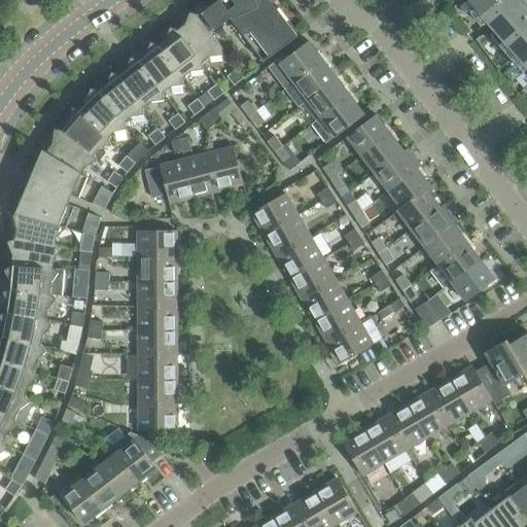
[(197,14),(199,18),(210,32),(230,18),(243,36),(245,35),(262,58),(259,61),(259,62),(261,60),(264,62),(268,58),(267,56),(273,50),(276,46),(277,45),(278,44),(278,43),(278,42),(278,41),(278,40),(278,39),(277,38),(281,36),(287,44),(299,35),(278,6),(275,8),(269,0),(218,0),(216,2),(215,0),(197,14)]
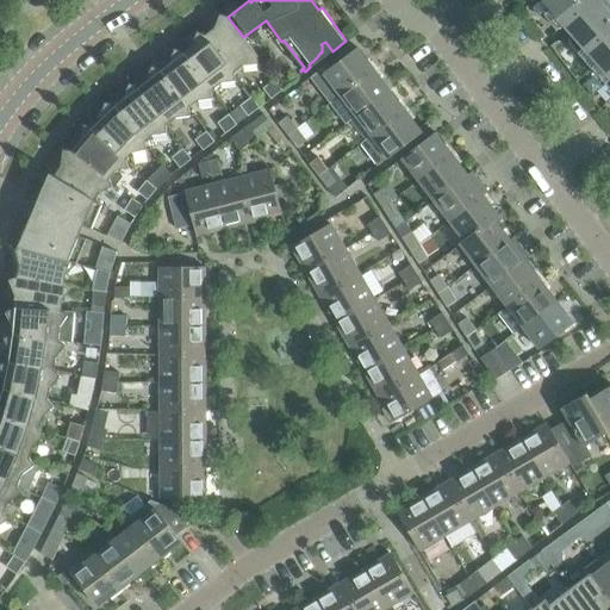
[(609,14),(597,0),(540,0),(572,36),(567,41),(609,89),(609,14)]
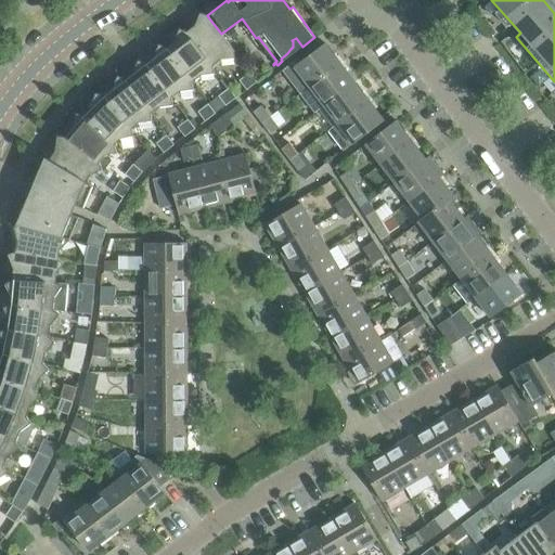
[(211,66),(213,66),(221,60),(234,59),(233,50),(221,34),(209,18),(207,15),(199,13),(193,28),(188,33),(186,34),(211,66)]
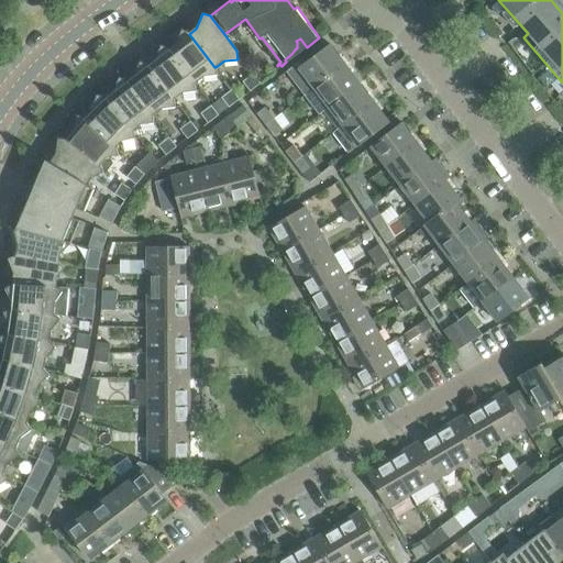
[(217,75),(216,67),(214,67),(189,34),(190,33),(189,32),(181,29),(175,45),(169,50),(168,50),(194,84),(195,83),(203,76),(217,75)]
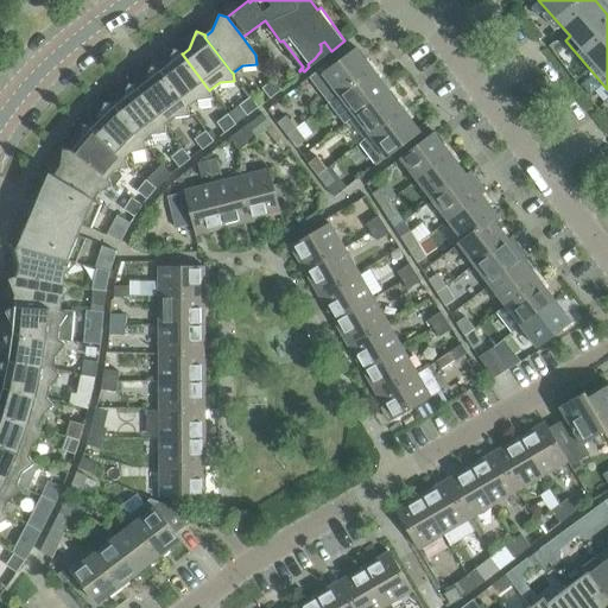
[(330,101),(339,95),(372,69),(356,48),(314,80),(330,101)]
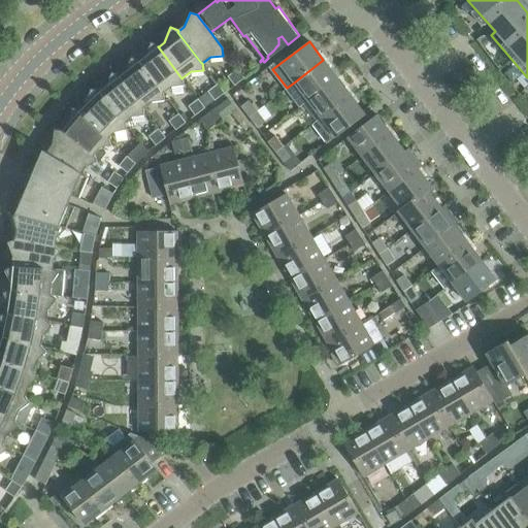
[(184,85),(183,77),(182,78),(158,46),(159,46),(158,44),(151,42),(144,58),(139,62),(138,62),(162,93),(163,93),(171,87),(184,85)]
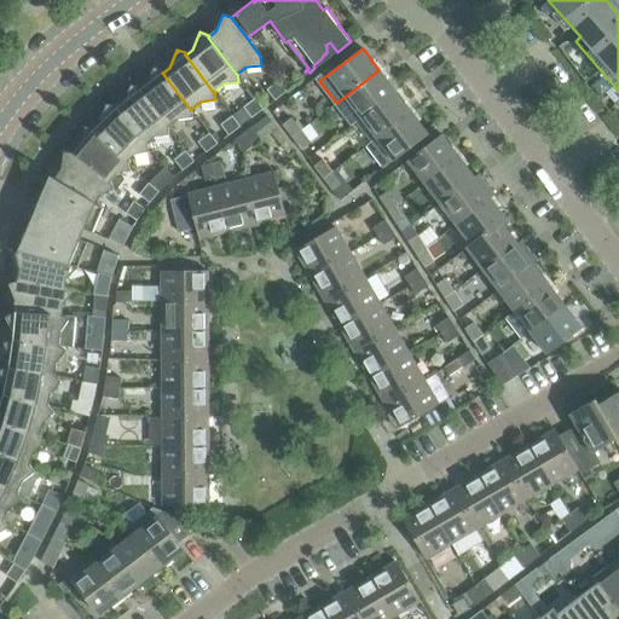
[(191,109),(190,109),(162,73),(163,73),(161,70),(154,67),(146,85),(140,90),(139,91),(167,127),(168,126),(178,119),(192,117),(191,109)]
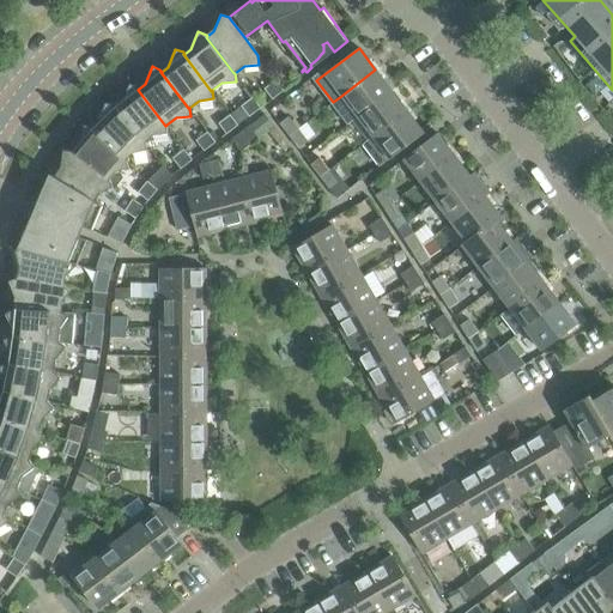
[(375,70),(341,96),(333,102),(347,122),(351,119),(356,115),(357,116),(390,90),(375,70)]
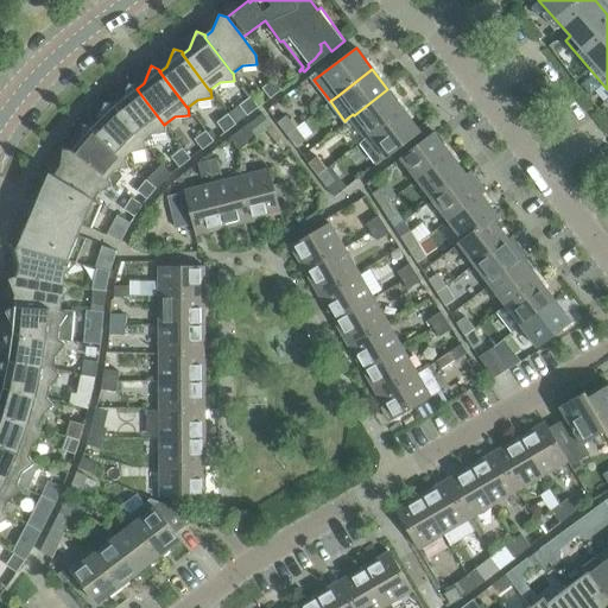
[(270,99),(280,89),(274,81),(263,89),(270,99)]
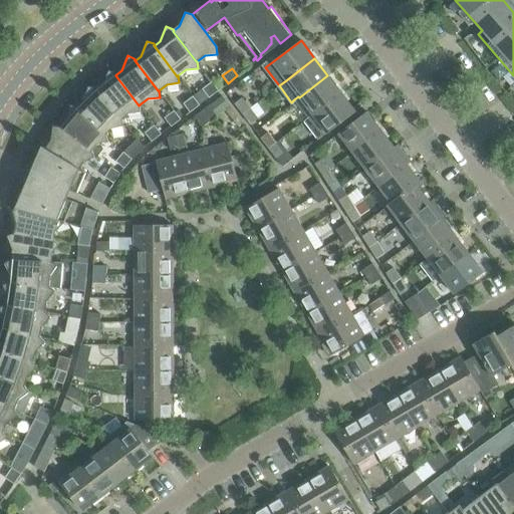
[(141,111),(140,104),(139,105),(115,75),(116,74),(114,73),(108,70),(101,85),(96,90),(95,90),(120,119),(121,119),(129,113),(141,111)]
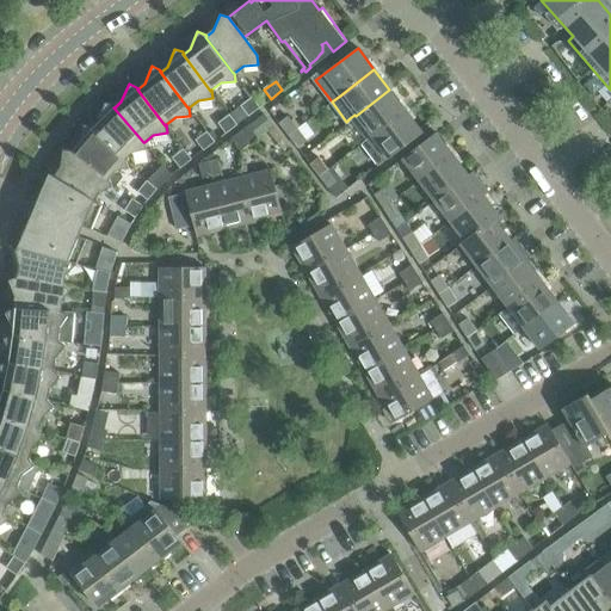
[(366,140),(371,136),(406,110),(389,90),(356,116),(355,115),(350,118),(366,140)]
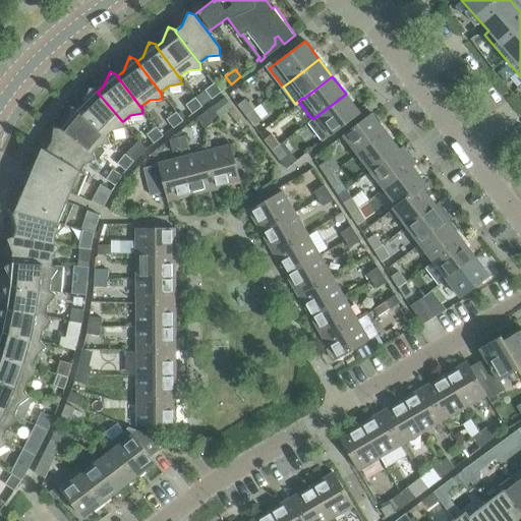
[(212,99),(221,92),(216,84),(206,92),(212,99)]
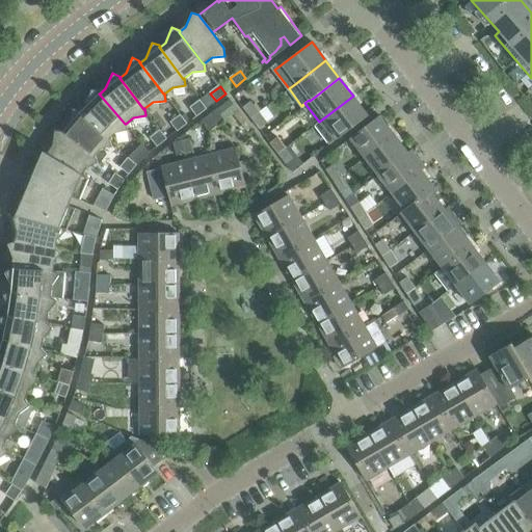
[(85,107),(80,111),(80,112),(109,139),(109,138),(115,133),(114,133),(127,131),(126,124),(125,124),(99,94),(100,94),(99,91),(91,89),(85,107)]
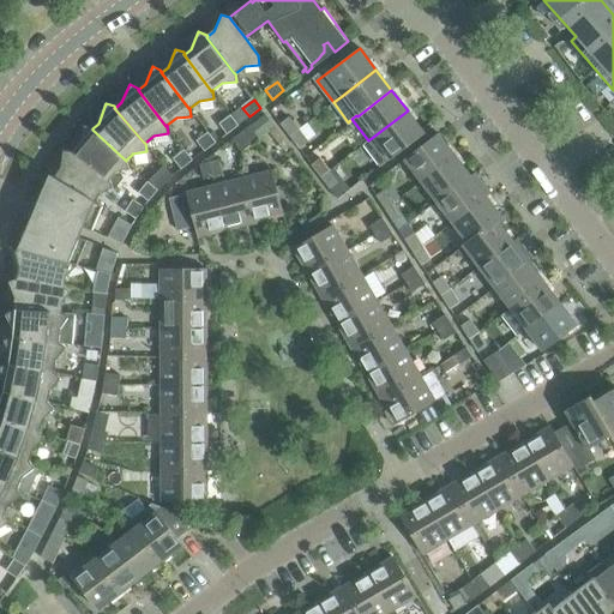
[(381,164),(390,158),(423,132),(408,110),(373,137),(368,140),(365,144),(381,164)]
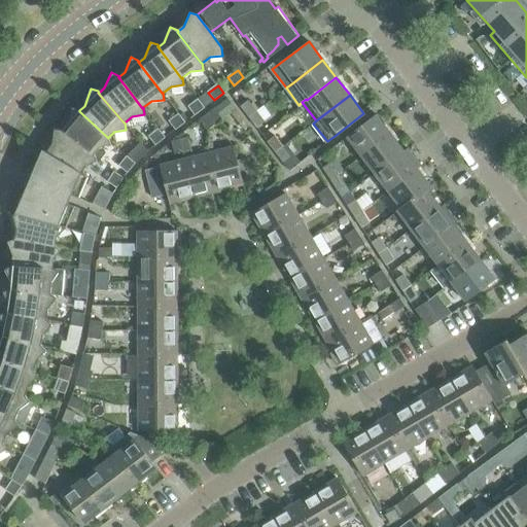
[(213,108),(221,118),(234,110),(225,99),(213,108)]
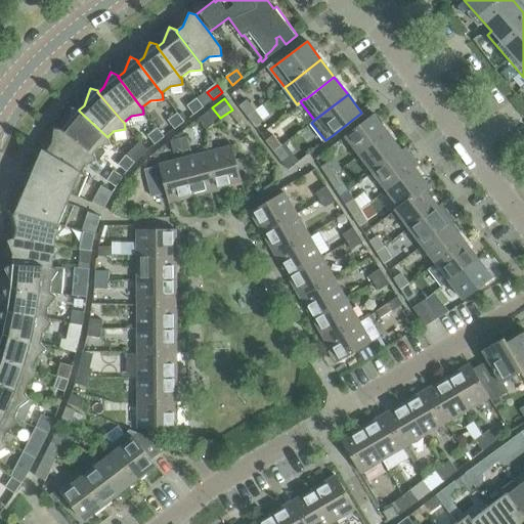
[(193,115),(203,106),(198,99),(187,106),(193,115)]
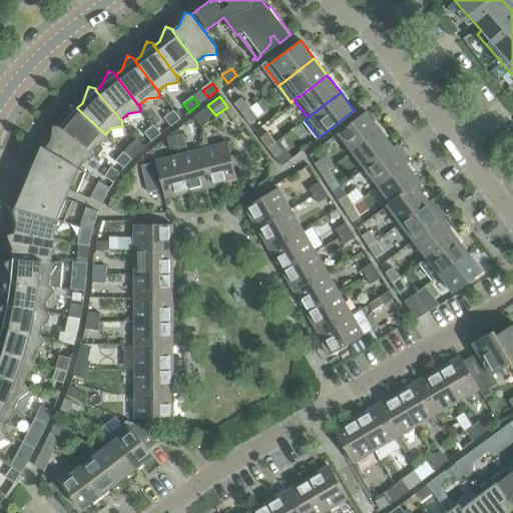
[(233,103),(241,113),(248,108),(241,98),(233,103)]
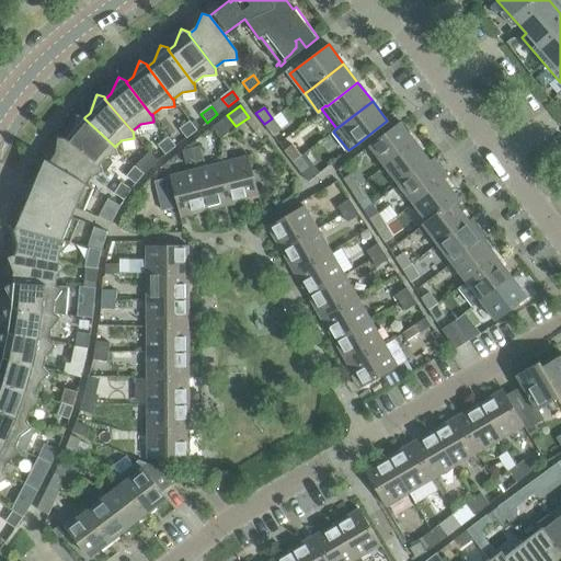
[(115,147),(84,118),(84,117),(83,116),(76,114),(71,134),(67,139),(66,139),(100,164),(105,158),(105,157),(117,153),(115,146),(115,147)]
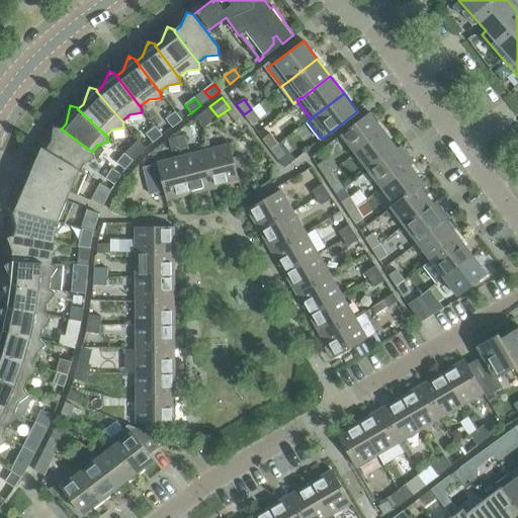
[(204,126),(218,116),(209,106),(196,116),(204,126)]
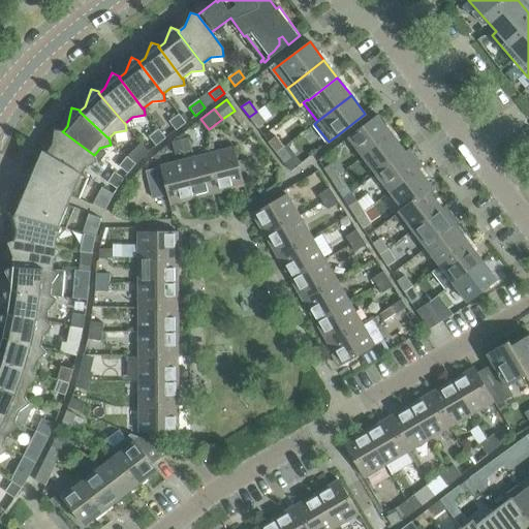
[(265,121),(256,112),(249,117),(256,127),(265,121)]
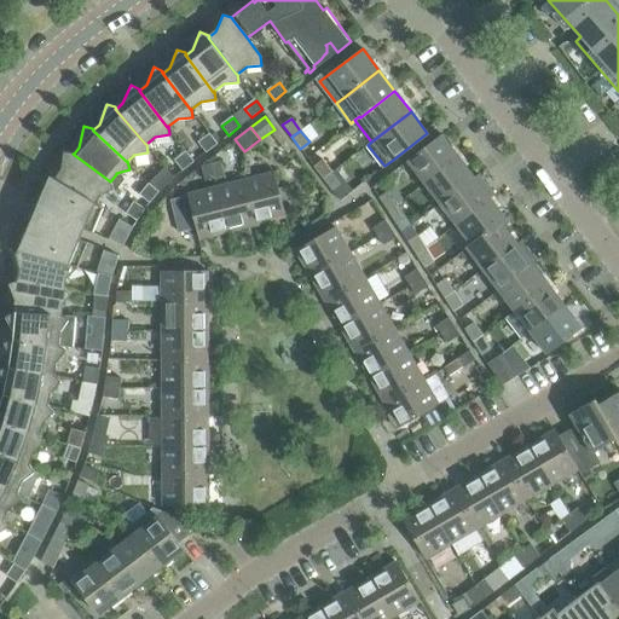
[(206,152),(217,144),(210,134),(198,144),(206,152)]
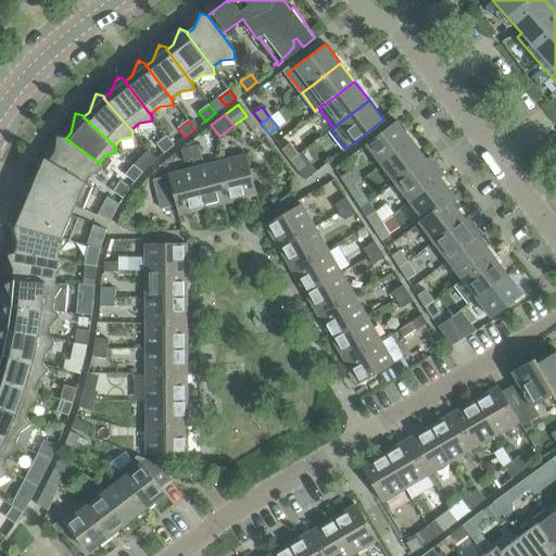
[(396,121),(366,144),(380,164),(412,140),(396,121)]
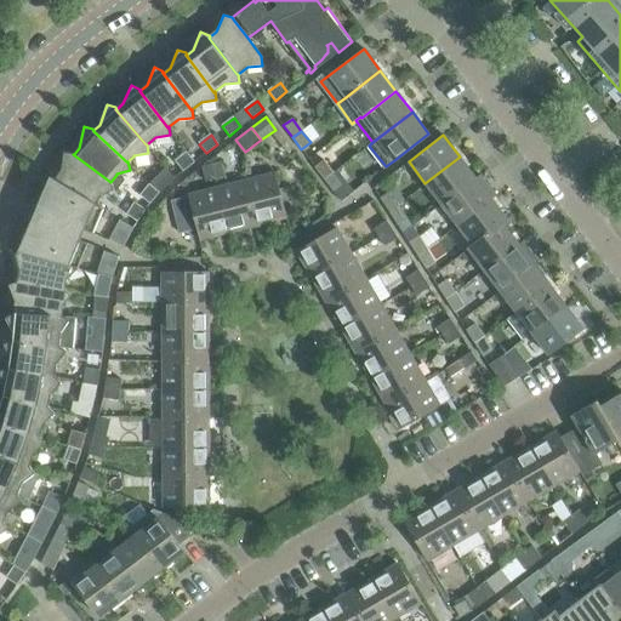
[(110,182),(73,154),(74,154),(72,153),(63,152),(61,174),(56,181),(96,204),(101,195),(114,189),(110,182)]
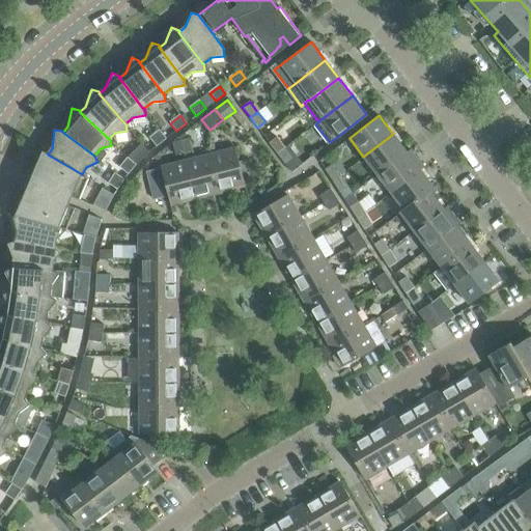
[(157,146),(166,138),(160,131),(150,139),(157,146)]
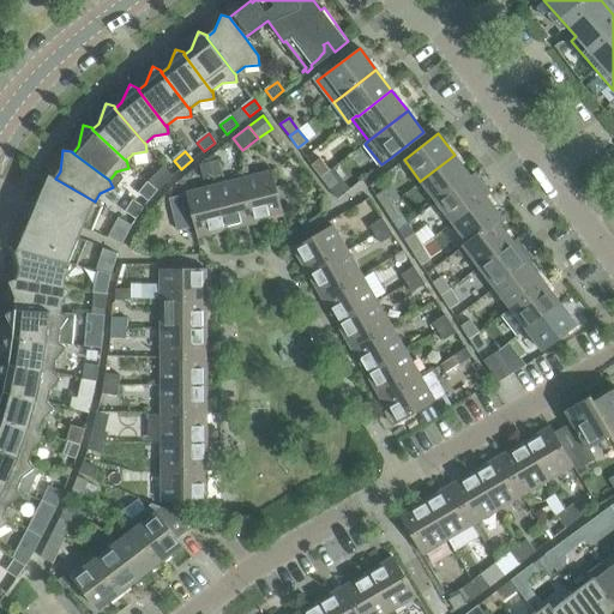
[(470,175),(455,155),(420,181),(435,202),(470,175)]
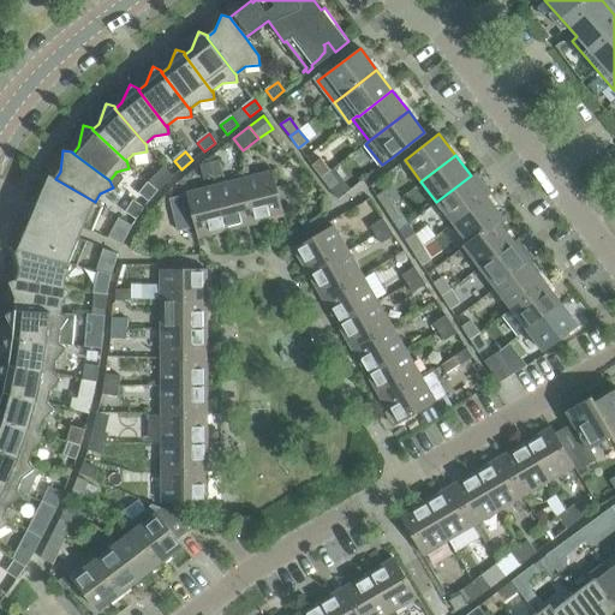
[(311,166),(321,178),(330,171),(321,159),(311,166)]
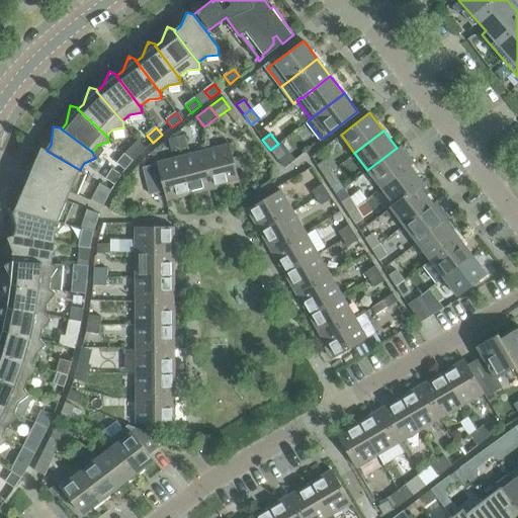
[(177,138),(179,149),(187,147),(184,136),(177,138)]
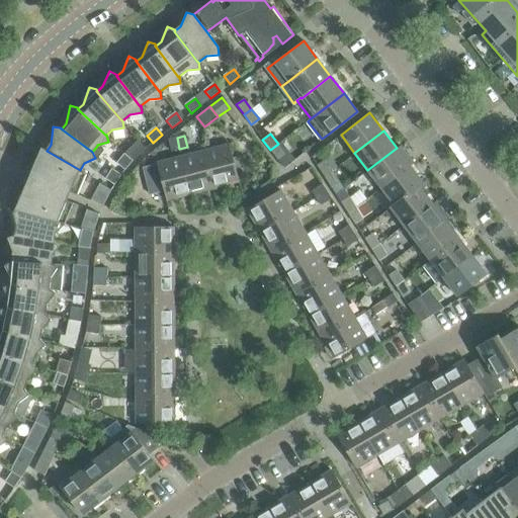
[(171,151),(179,149),(177,138),(176,137),(168,139),(171,151)]
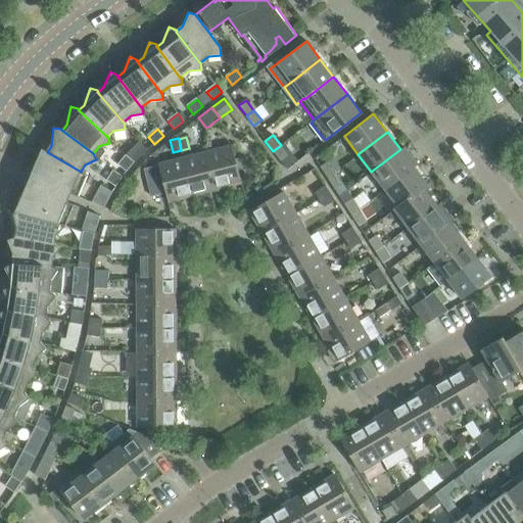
[(138,158),(146,149),(140,143),(131,151),(138,158)]
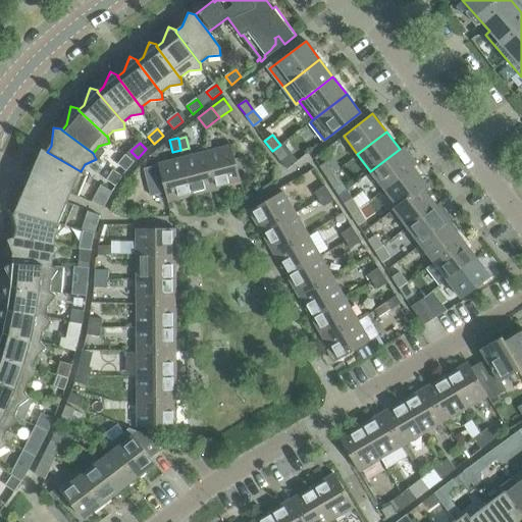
[(230,145),(206,151),(215,189),(241,183),(230,145)]
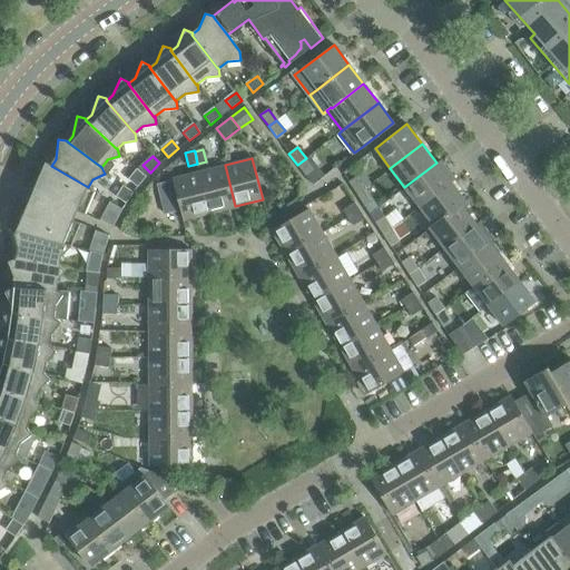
[(306,158),(297,165),(306,176),(314,169),(306,158)]
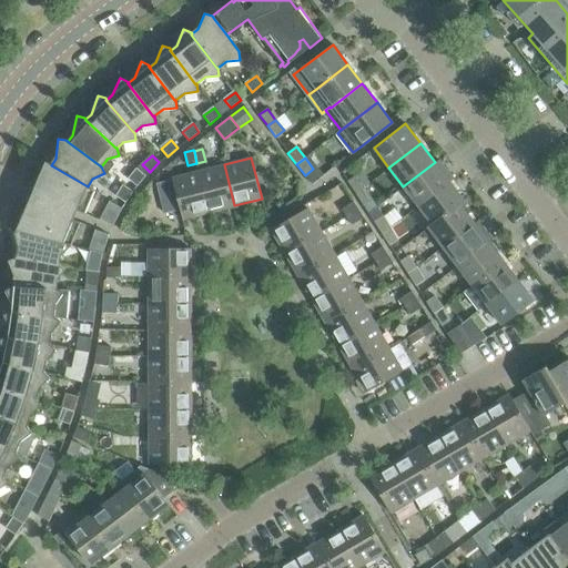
[(403,186),(417,205),(449,182),(453,179),(438,160),(435,162),(403,186)]
